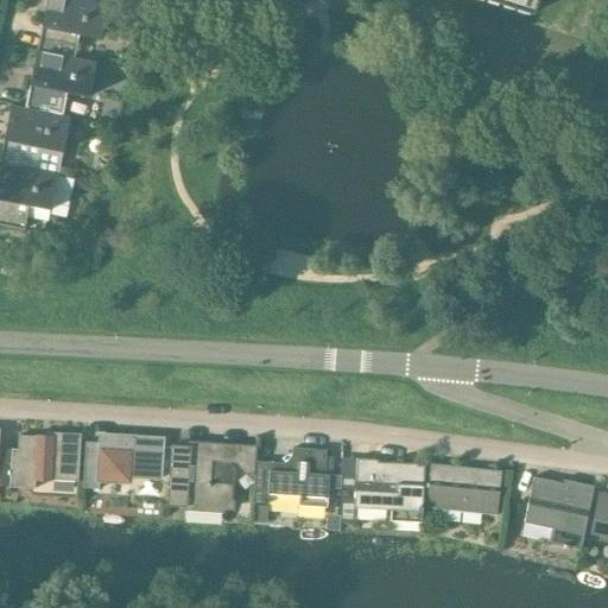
[(46,0),(37,50),(75,58),(80,35),(101,39),(108,5),(83,0),(46,0)]
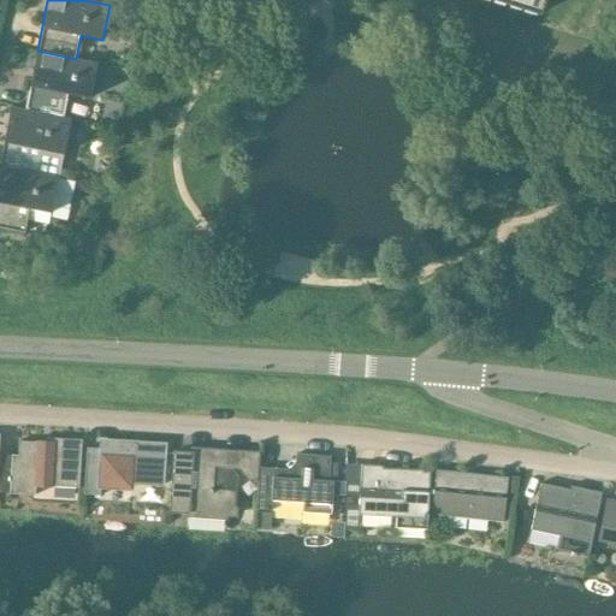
[(493,0),(539,15),(543,0),(493,0)]
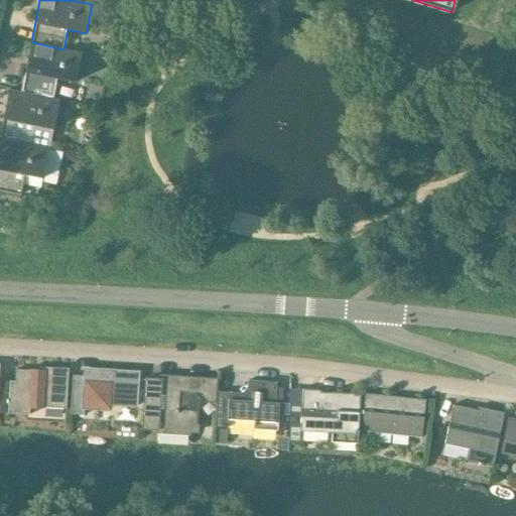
[(21,92),(53,98),(57,79),(76,82),(82,52),(63,49),(31,42),(21,92)]
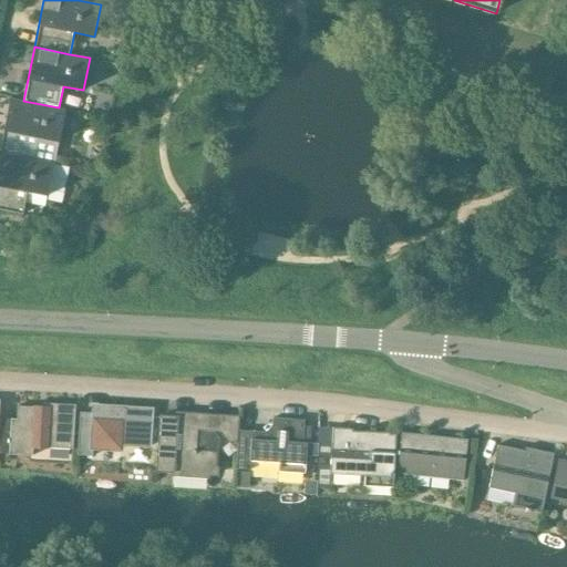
[(0,151),(0,153),(55,164),(66,110),(59,107),(23,101),(11,98),(0,151)]
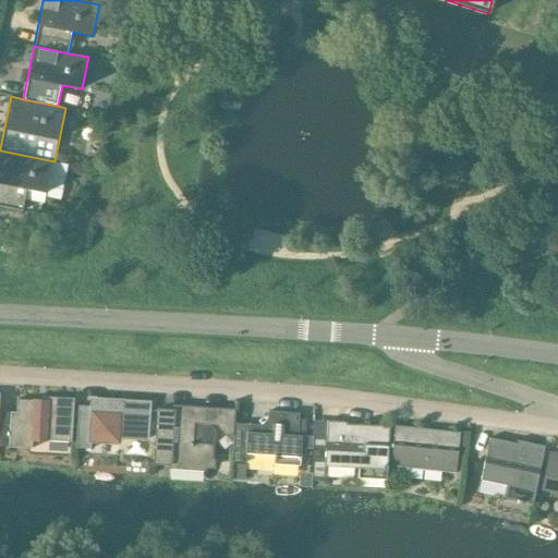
[(48,193),(55,161),(0,150),(0,206),(24,210),(28,190),(48,193)]
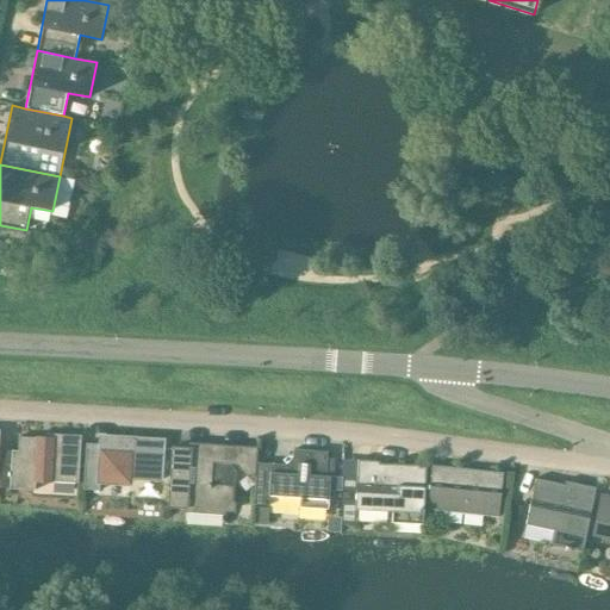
[(80,436),(47,434),(47,442),(36,441),(36,439),(18,437),(17,450),(11,449),(8,489),(35,490),(35,480),(78,484),(80,436)]
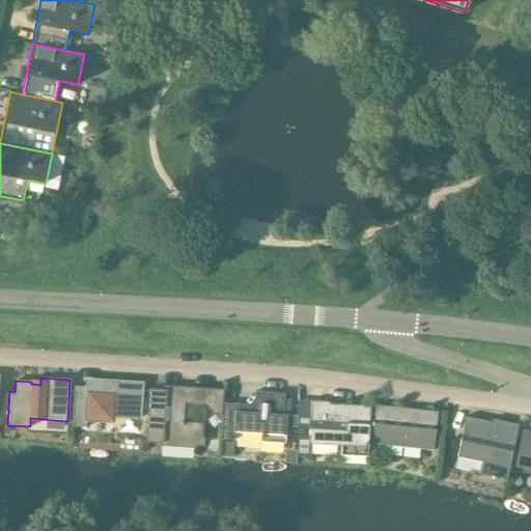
[(141,384),(87,381),(87,387),(74,386),(72,426),(86,427),(86,420),(112,421),(113,416),(138,417),(141,384)]
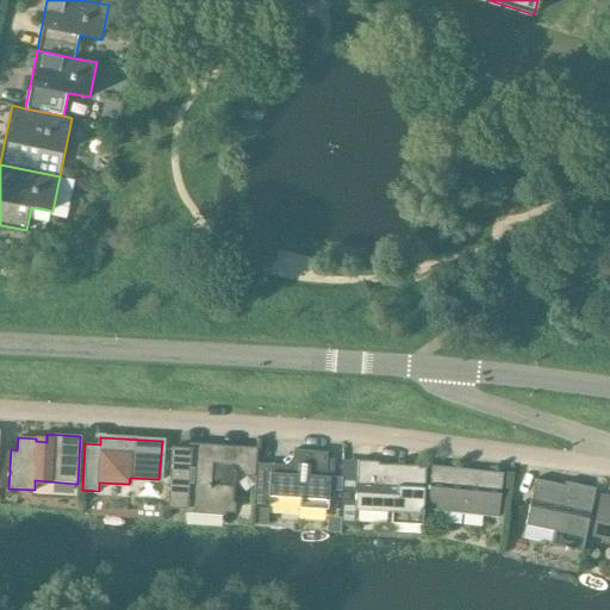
[(170,449),(167,505),(232,510),(234,486),(235,471),(223,458),(212,456),(207,461),(203,456),(204,446),(190,444),(190,450),(170,449)]
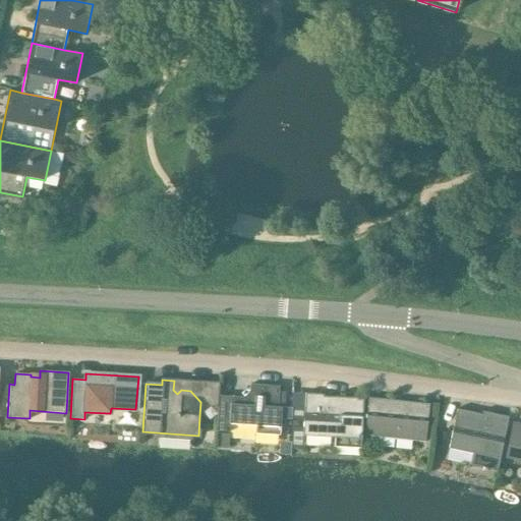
[(218,407),(219,395),(220,382),(218,382),(218,383),(201,382),(200,397),(208,404),(208,406),(218,407)]
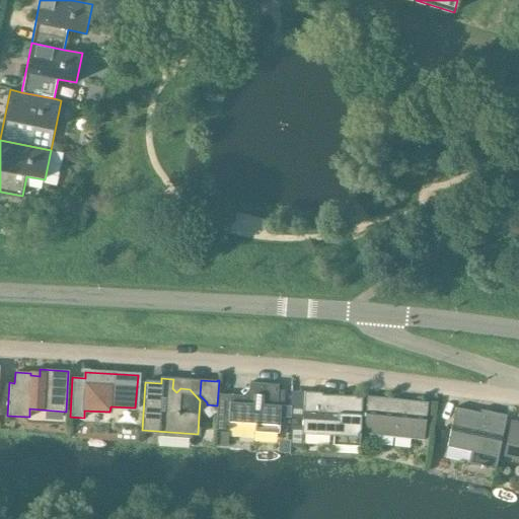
[(218,393),(217,405),(215,429),(228,430),(229,422),(254,423),(253,432),(278,433),(280,405),(277,405),(278,389),(278,384),(248,382),(248,390),(242,395),(218,393)]
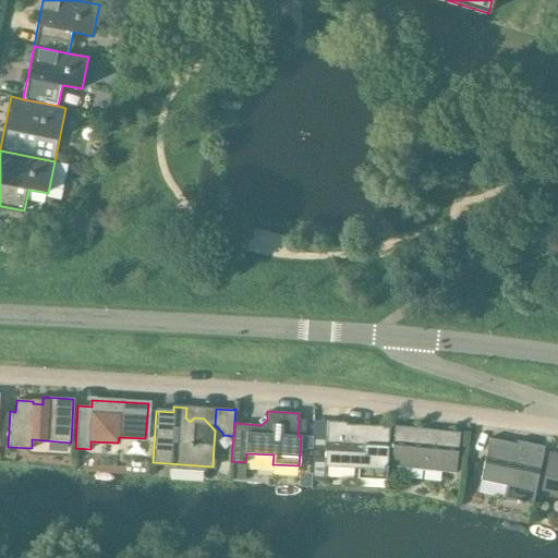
[(311,421),(310,439),(323,440),(324,421),(311,421)]
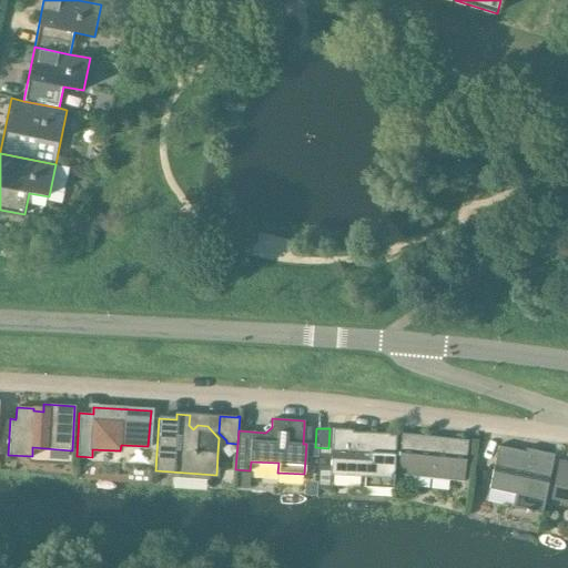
[(353,429),(333,428),(331,475),(365,477),(364,487),(393,488),(396,434),(353,432),(353,429)]
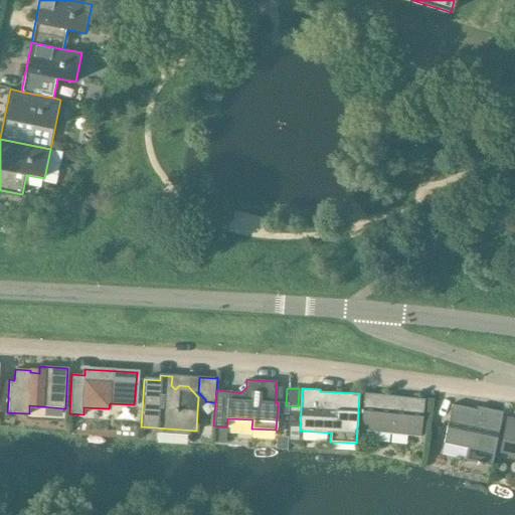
[(424,399),(364,392),(360,431),(420,437),(424,399)]
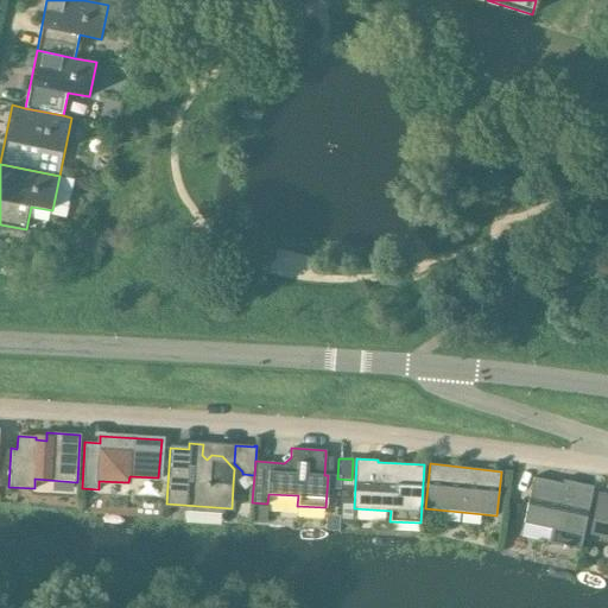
[(593,486),(563,480),(562,483),(533,477),(523,523),(552,529),(549,543),(580,550),(593,486)]
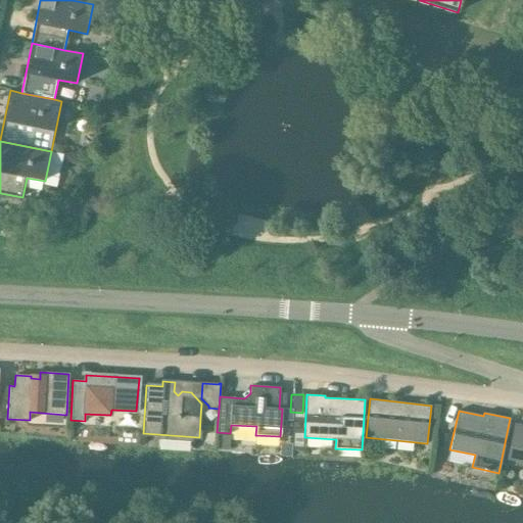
[(219,434),(218,447),(228,448),(229,435),(219,434)]
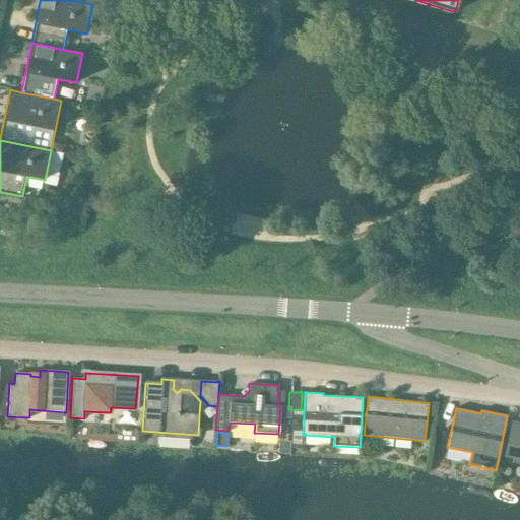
[(436,432),(435,440),(440,441),(444,439),(445,433),(436,432)]
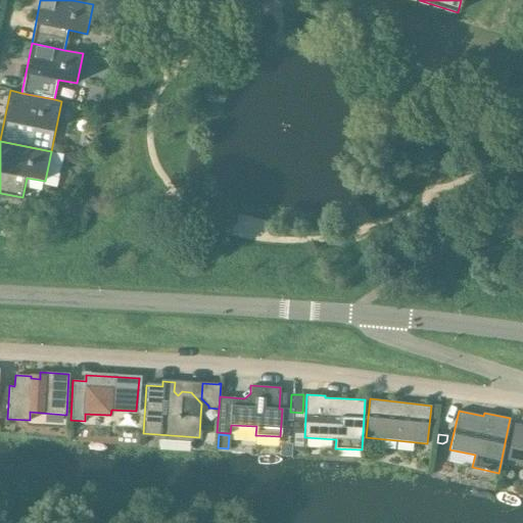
[(280,443),(280,456),(290,457),(290,444),(280,443)]
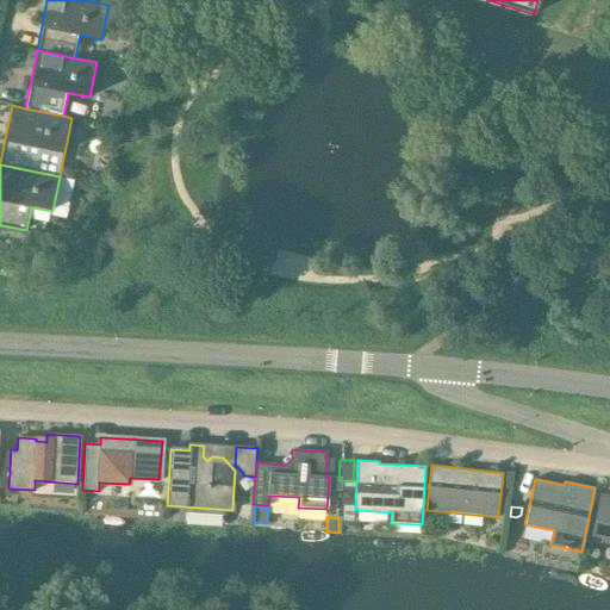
[(609,523),(595,521),(591,535),(609,539),(609,523)]
